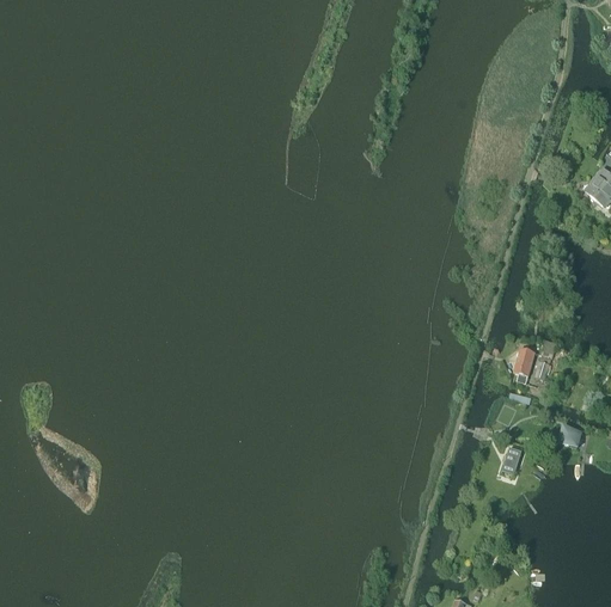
[(610,170),(609,172),(603,167),(585,189),(603,204),(609,198),(610,200),(610,170)]
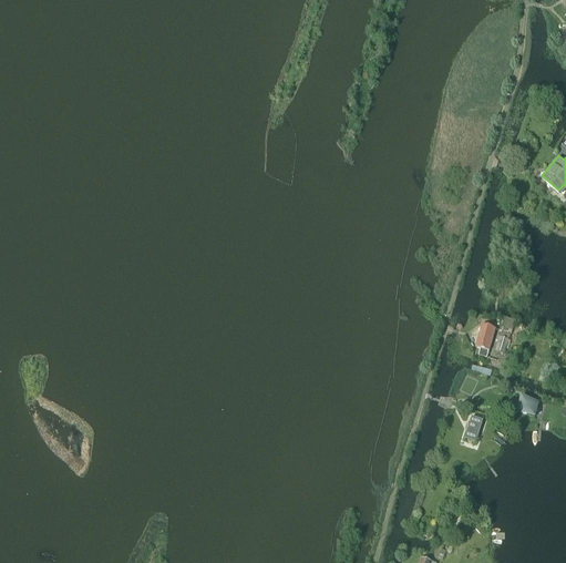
[(502,328),(512,330),(515,318),(505,315),(502,328)]
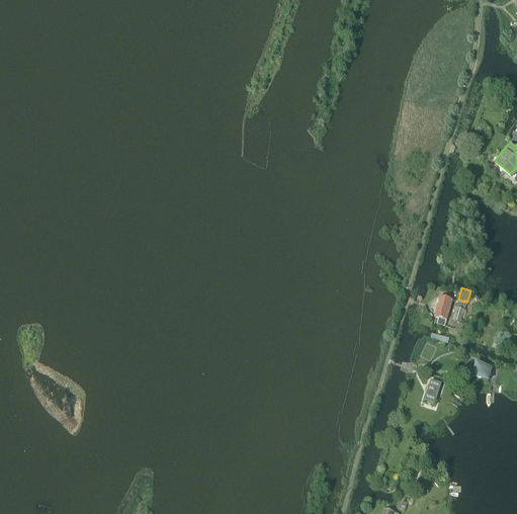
[(445,324),(452,297),(440,293),(435,314),(439,316),(437,321),(445,324)]
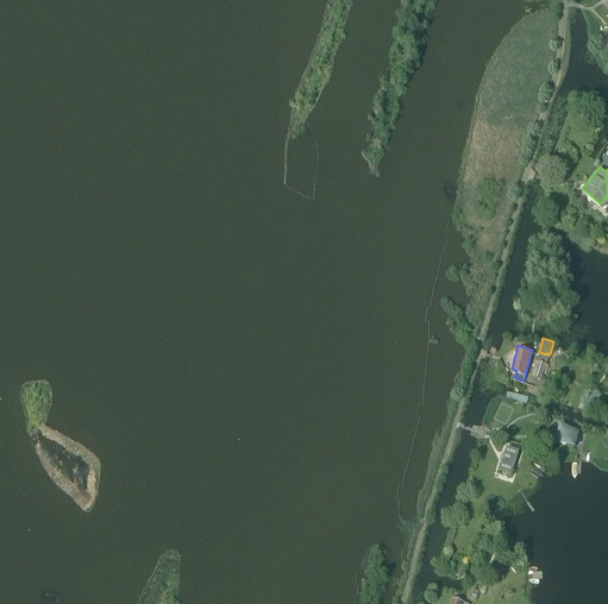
[(541,376),(546,360),(536,358),(531,373),(541,376)]
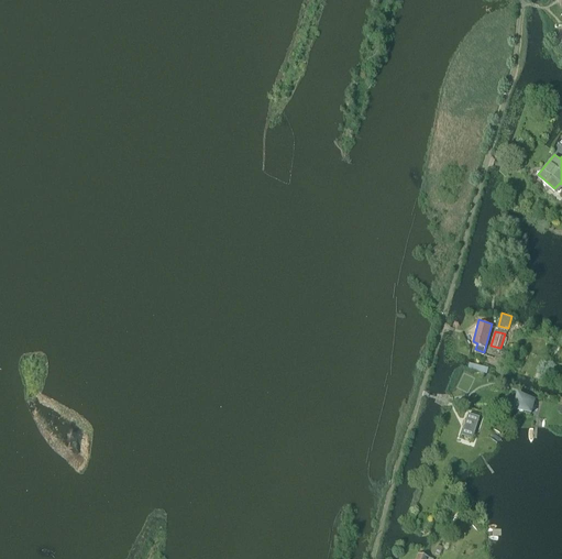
[(530,412),(535,396),(518,392),(514,406),(530,412)]
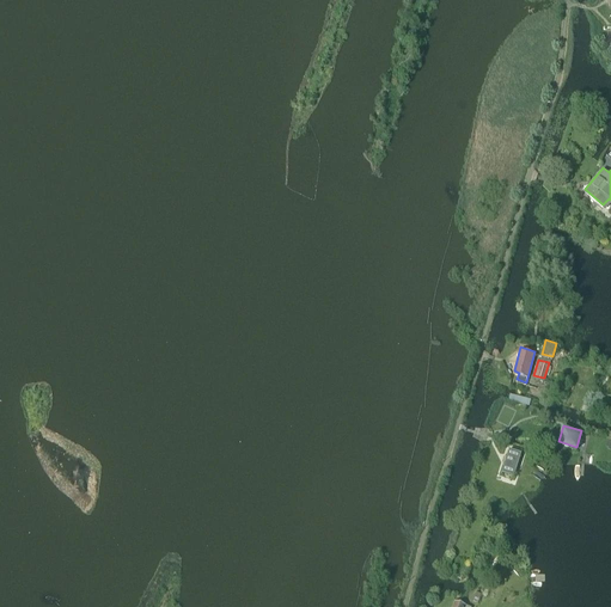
[(514,474),(521,451),(509,447),(501,471),(514,474)]
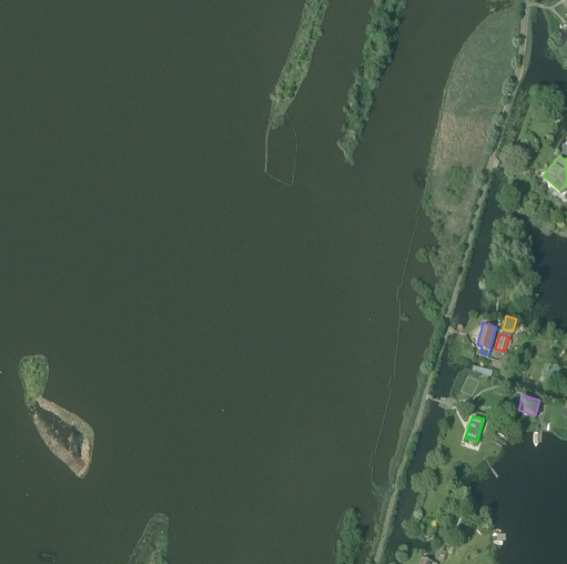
All buildings are outlined.
